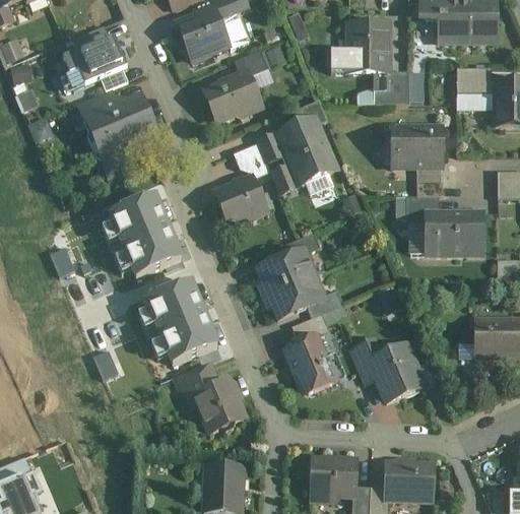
[(0,0),(0,8),(20,0),(24,0),(27,1),(29,0),(0,0)]
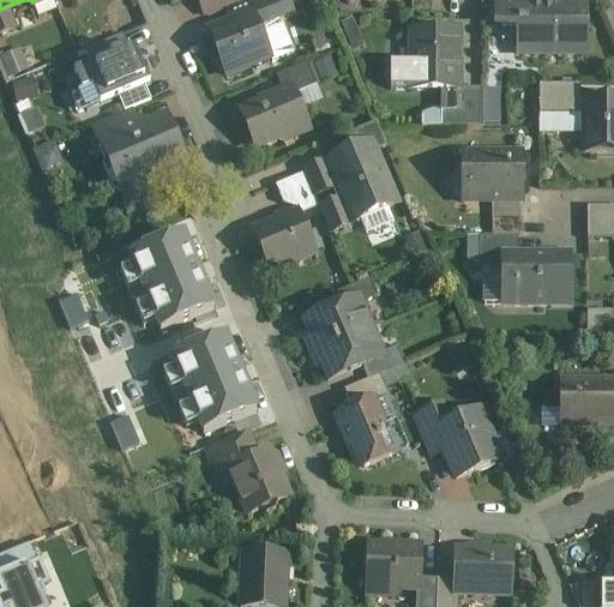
[(35,0),(32,1),(37,14),(56,6),(54,0),(35,0)]
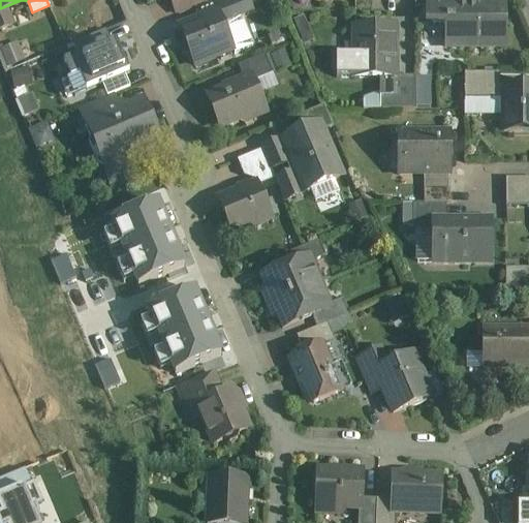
[(175,0),(179,10),(195,3),(203,0),(175,0)]
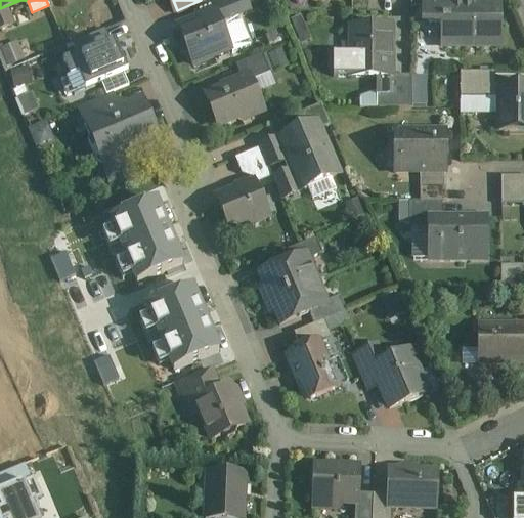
[(204,0),(193,4),(200,18),(217,11),(221,22),(233,16),(226,0),(204,0)]
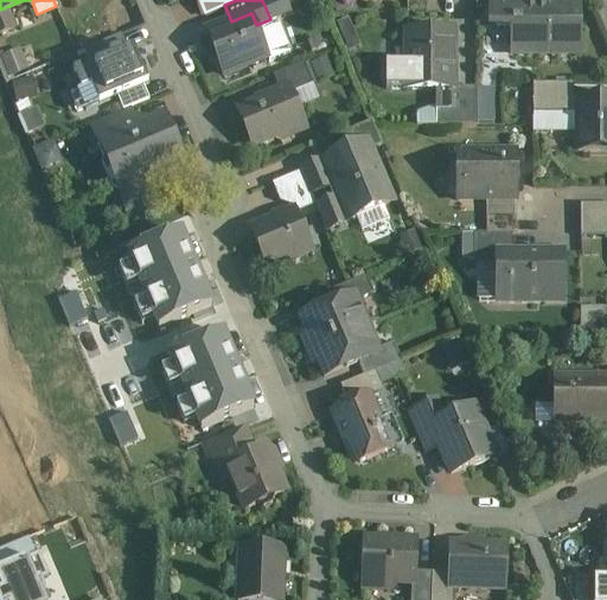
[(512,0),(512,4),(512,23),(519,23),(519,49),(579,49),(577,0),(512,0)]
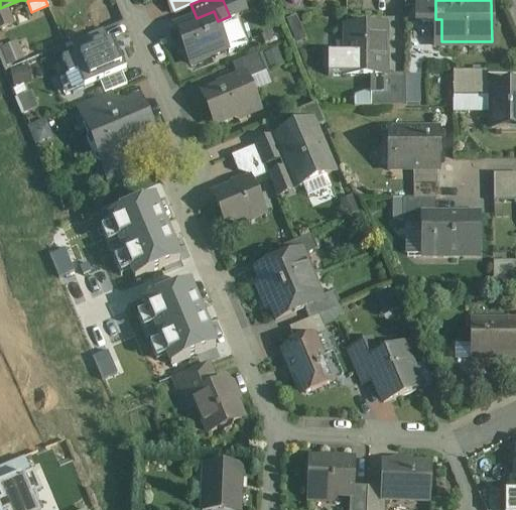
[(435,3),(417,4),(417,12),(423,19),(435,19),(435,3)]
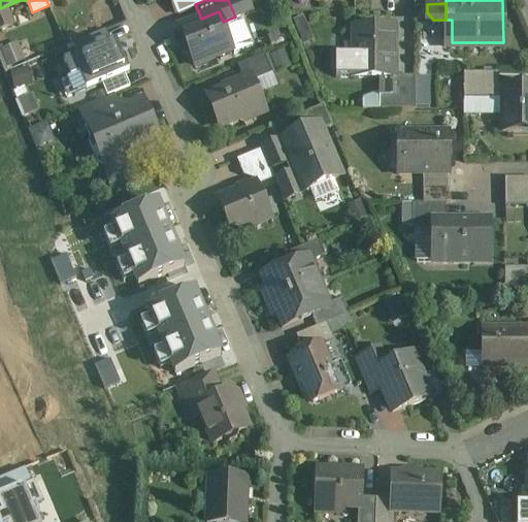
[(201,19),(185,26),(191,40),(187,42),(195,62),(232,46),(233,46),(223,22),(219,11),(201,19)]
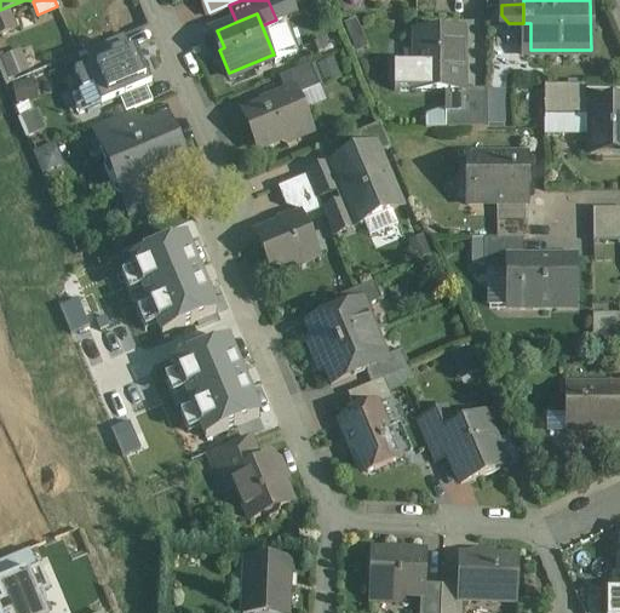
[(276,19),(262,26),(274,55),(273,55),(275,58),(296,50),(282,17),(276,19)]
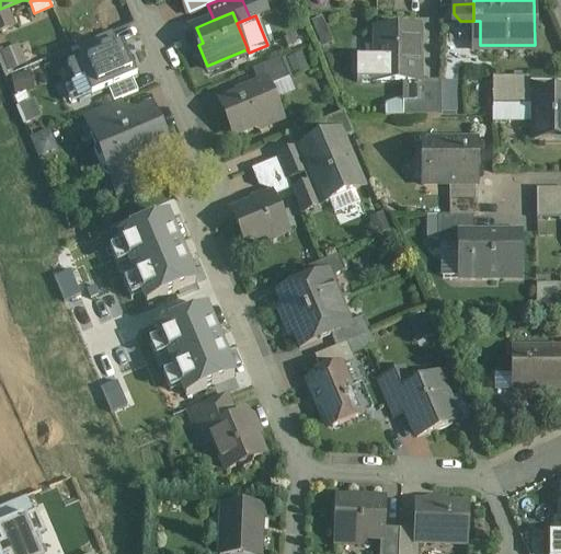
[(419,25),(376,24),(376,78),(403,78),(419,78),(419,77),(419,25)]
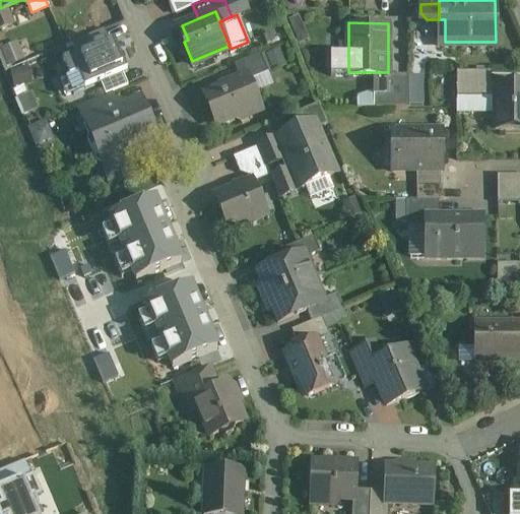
[(104,26),(71,40),(82,66),(79,73),(85,86),(128,68),(120,49),(107,44),(109,39),(104,26)]
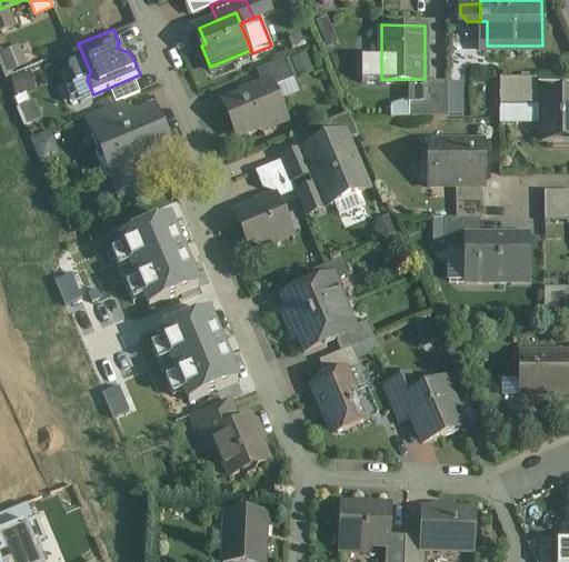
[(20,40),(0,47),(0,56),(5,69),(28,61),(20,40)]
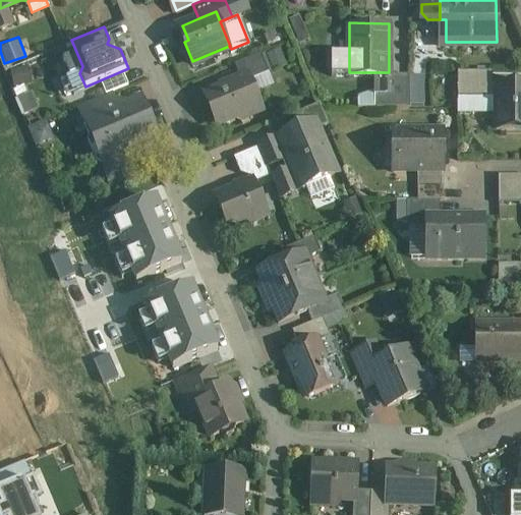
[(281,45),(269,50),(276,63),(287,57),(281,45)]
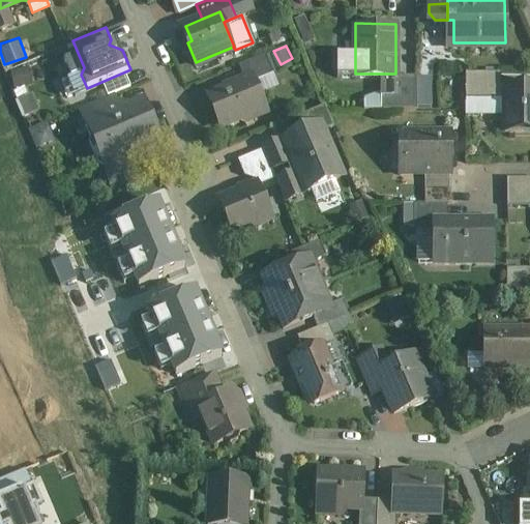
[(265,51),(238,62),(244,76),(251,73),(254,79),(273,70),(265,51)]
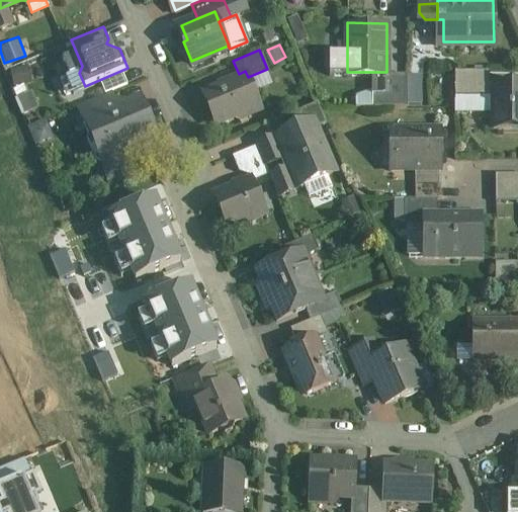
[(15,82),(32,76),(27,63),(10,68),(15,82)]
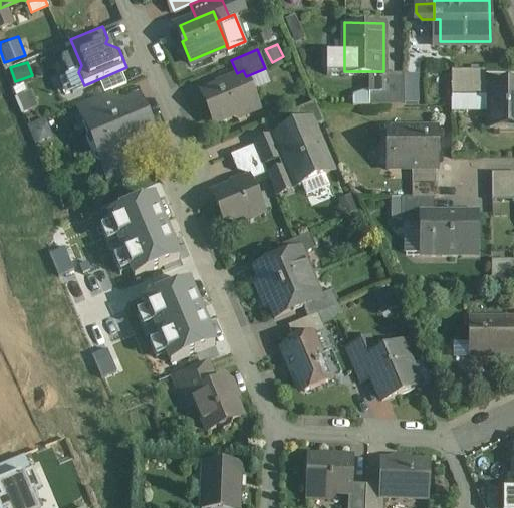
[(485,67),(451,67),(451,82),(485,82),(485,67)]
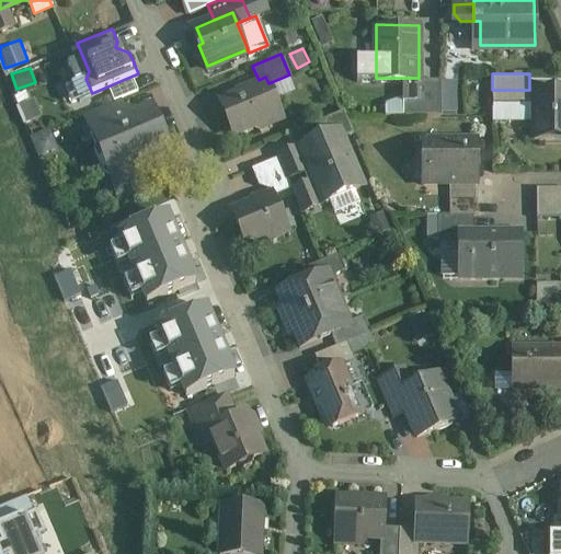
[(259,80),(238,89),(236,92),(220,99),(235,131),(259,120),(261,114),(278,107),(268,83),(265,77),(259,80)]
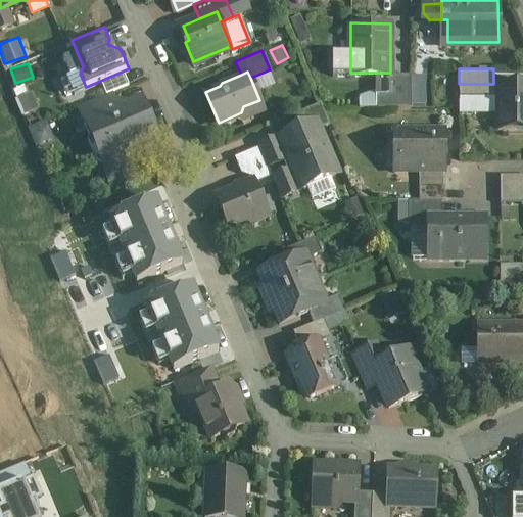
[(410,72),(390,72),(390,73),(376,73),(376,104),(410,104),(410,72)]
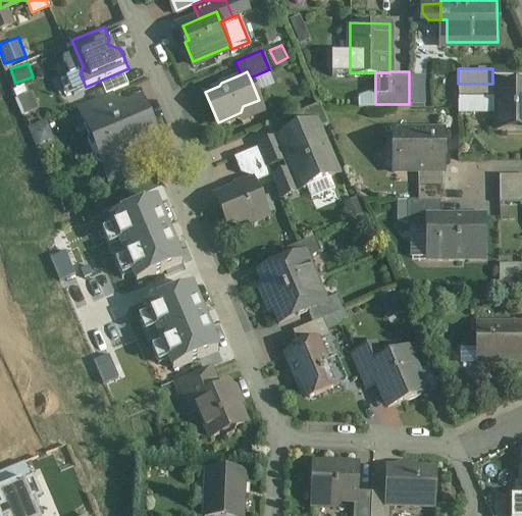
[(521,82),(497,83),(497,126),(521,125),(521,82)]
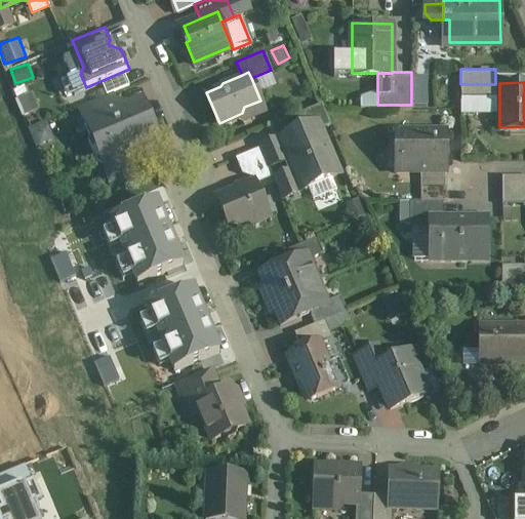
[(24,111),(39,105),(33,88),(17,94),(24,111)]
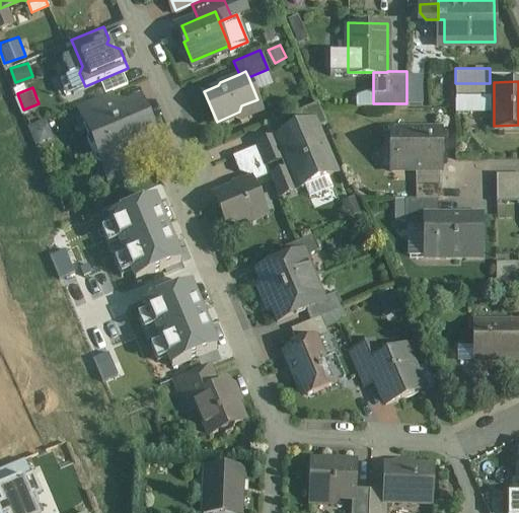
[(110,89),(77,103),(84,119),(122,103),(116,101),(110,89)]
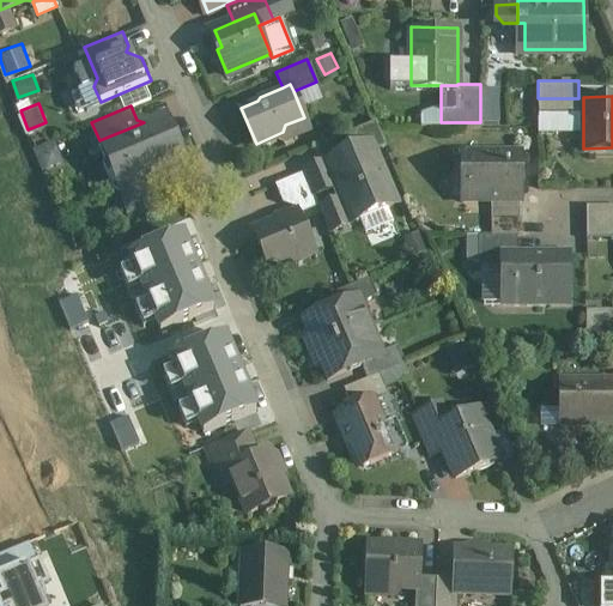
[(375,119),(346,131),(353,149),(369,141),(372,149),(386,143),(375,119)]
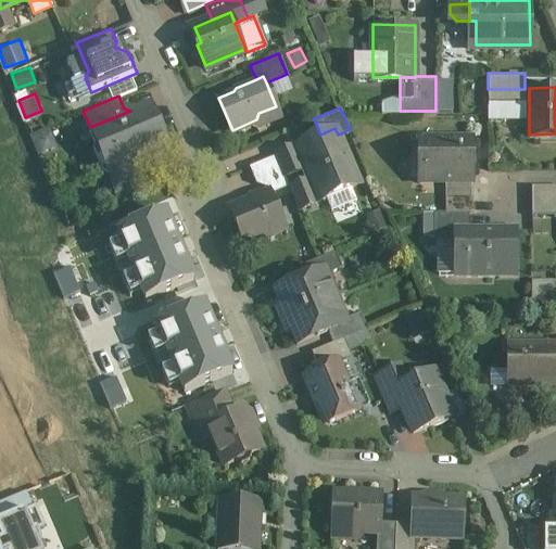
[(130,111),(90,127),(110,173),(140,160),(169,148),(152,109),(136,116),(134,112),(130,111)]
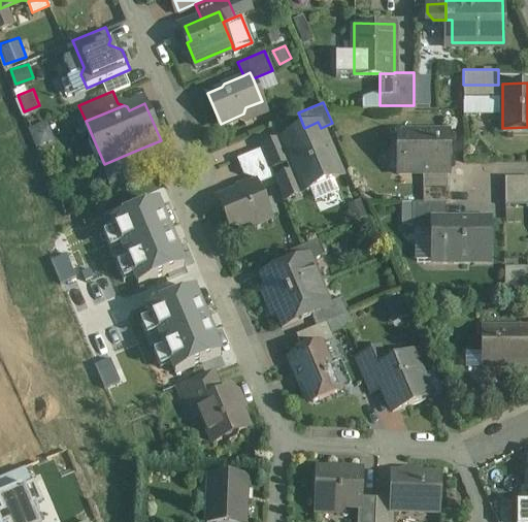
[(304,128),(283,137),(290,155),(286,156),(285,156),(291,171),(288,173),(287,172),(276,176),(284,196),(339,172),(321,128),(318,122),(304,128)]
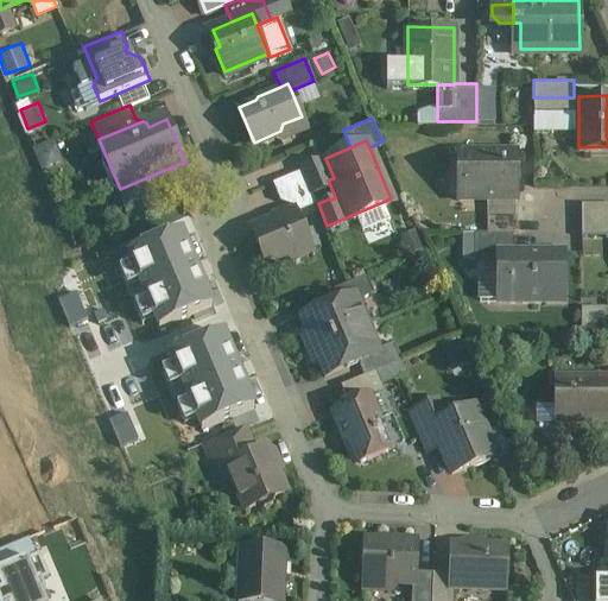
[(517,147),(457,147),(457,196),(487,196),(518,196),(517,147)]
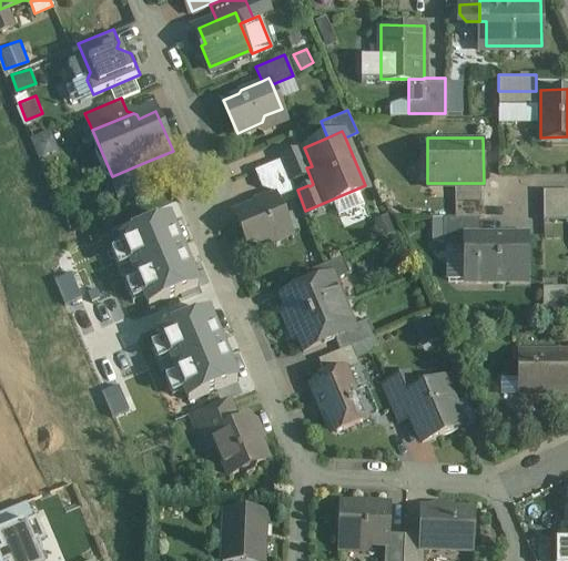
[(300,151),(284,156),(292,175),(306,167),(307,167),(300,151)]
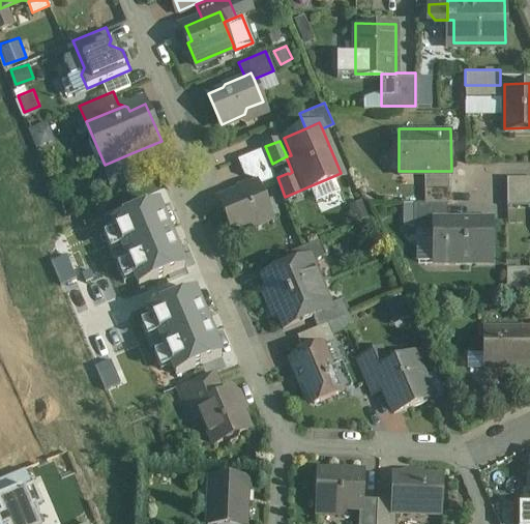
[(264,146),(239,156),(245,172),(254,175),(257,180),(255,173),(270,167),(274,176),(276,175),(264,146)]
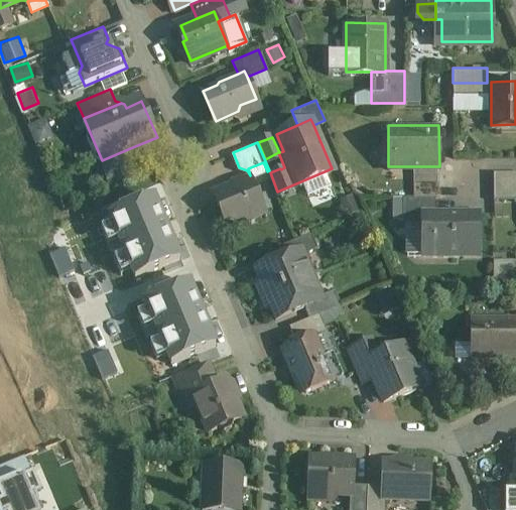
[(136,163),(130,148),(102,160),(108,175),(136,163)]
